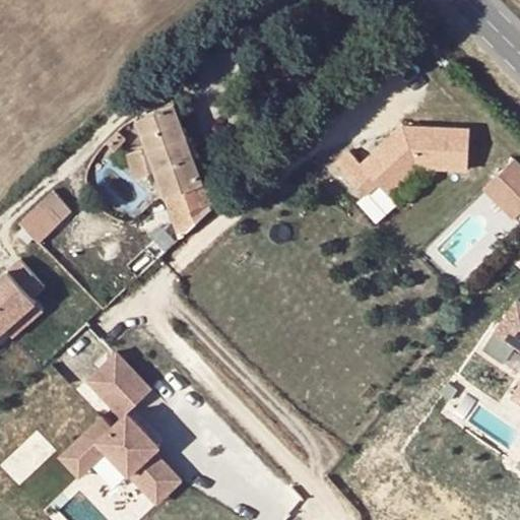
[(152,111),(174,104),(171,94),(149,102),(152,111)]
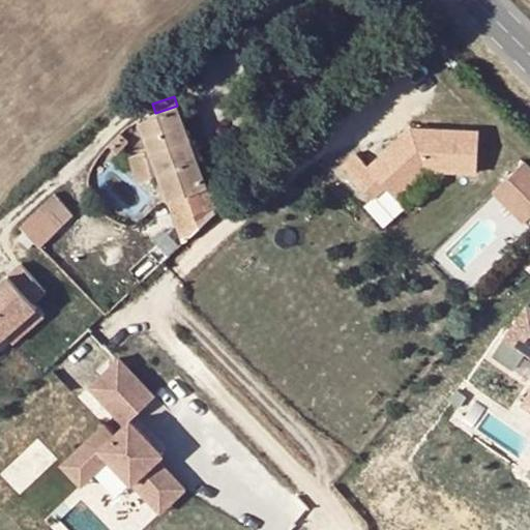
[(168,200),(207,186),(198,158),(192,160),(182,135),(188,133),(178,105),(177,106),(155,113),(138,119),(149,149),(157,174),(168,200)]
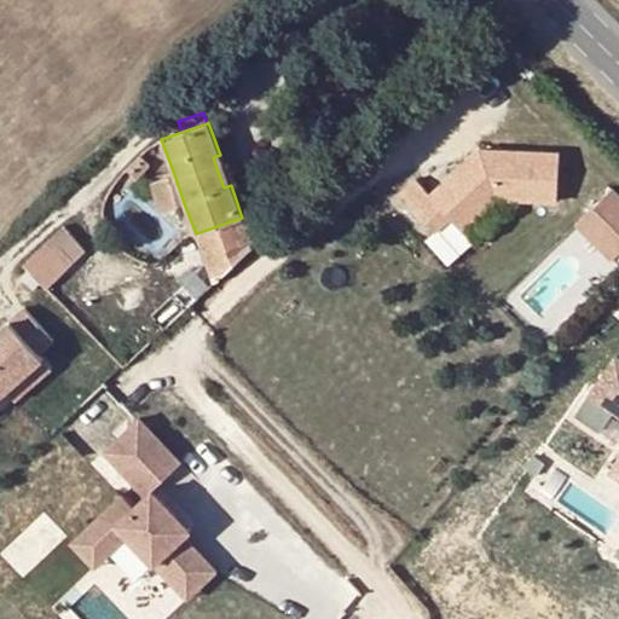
[(418,177),(399,194),(438,238),(453,225),(464,235),(501,202),(557,206),(560,152),(479,149),(431,192),(418,177)]
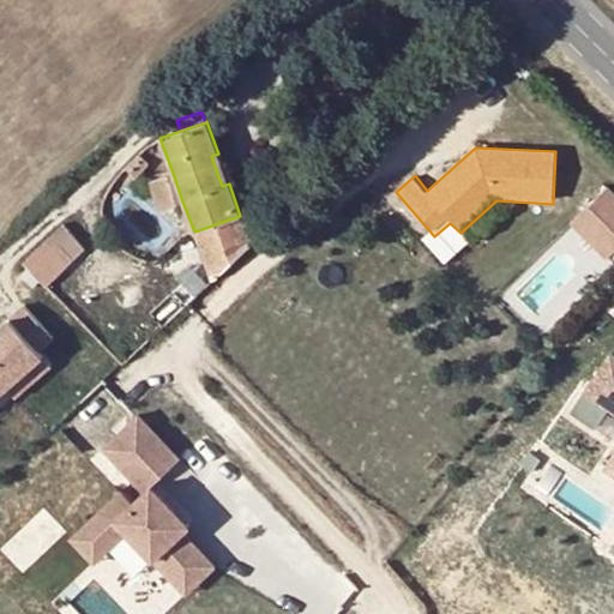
[(126,166),(132,173),(145,158),(138,151),(126,166)]
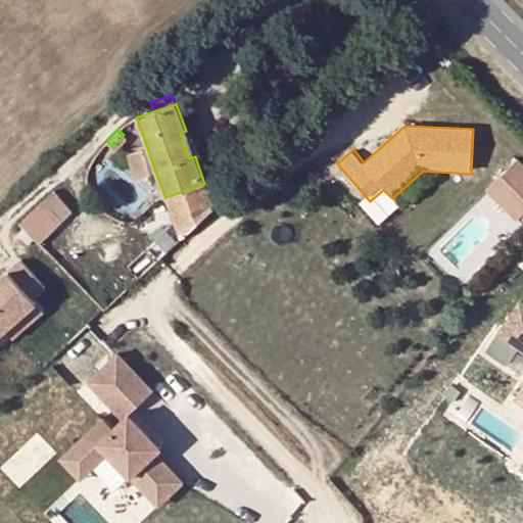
[(189,158),(195,156),(186,131),(180,133),(189,158)]
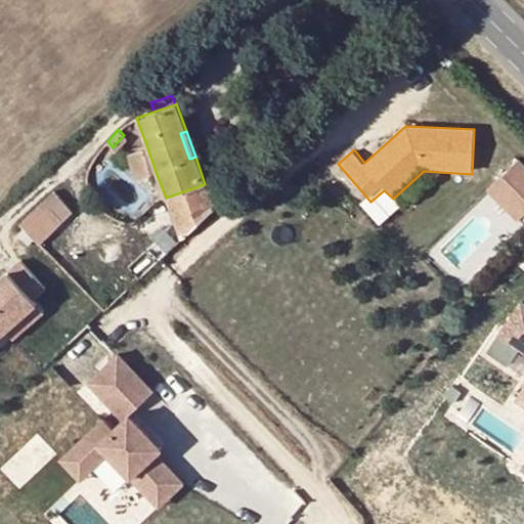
[(124,135),(113,147),(117,150),(128,139),(124,135)]
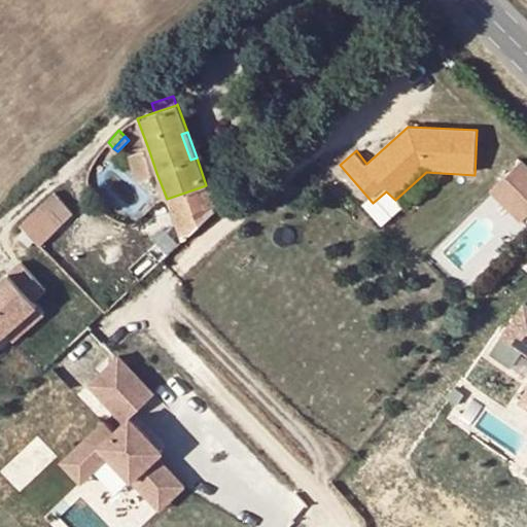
[(135,180),(156,173),(148,148),(128,155),(135,180)]
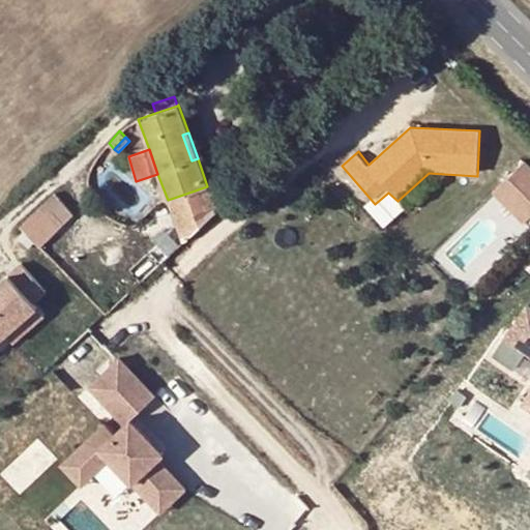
[(529,219),(529,163),(528,160),(494,196),(524,227),(529,219)]
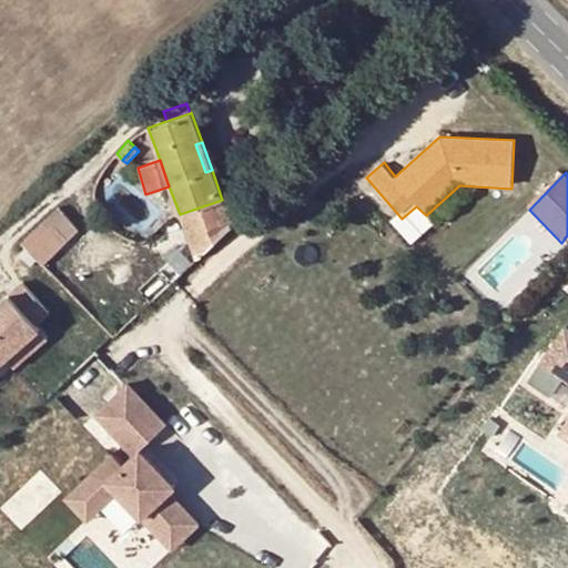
[(195,260),(243,215),(222,200),(180,214),(195,260)]
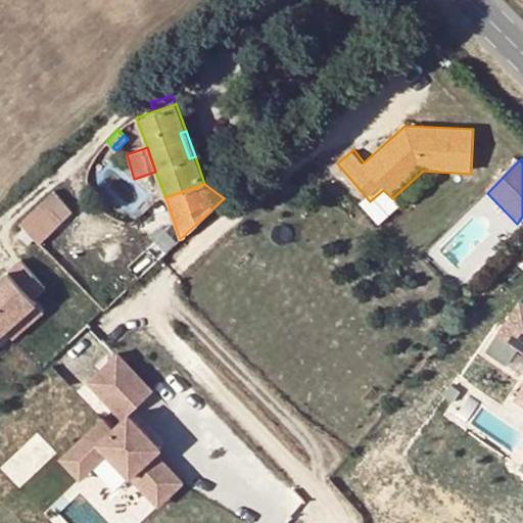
[(52,192),(19,223),(38,242),(70,210),(52,192)]
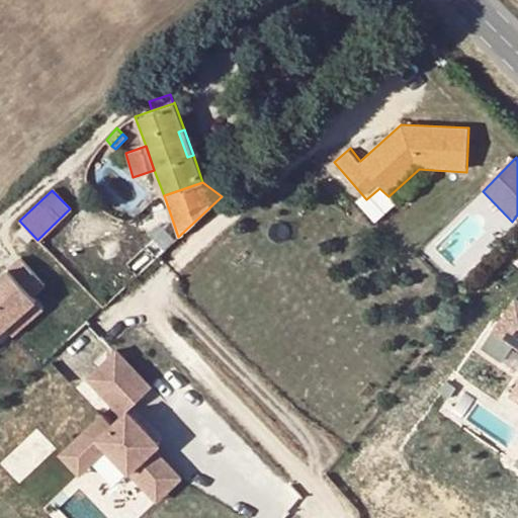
[(45,282),(19,256),(0,274),(0,331),(8,323),(35,297),(31,294),(45,282)]
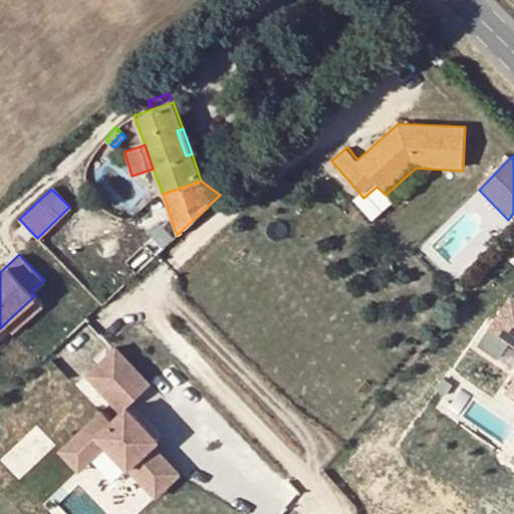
[(43,303),(35,295),(8,320),(16,328),(43,303)]
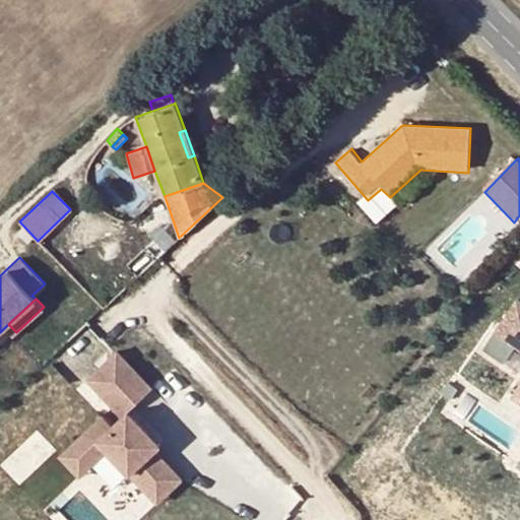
[(519,301),(495,335),(519,352),(519,301)]
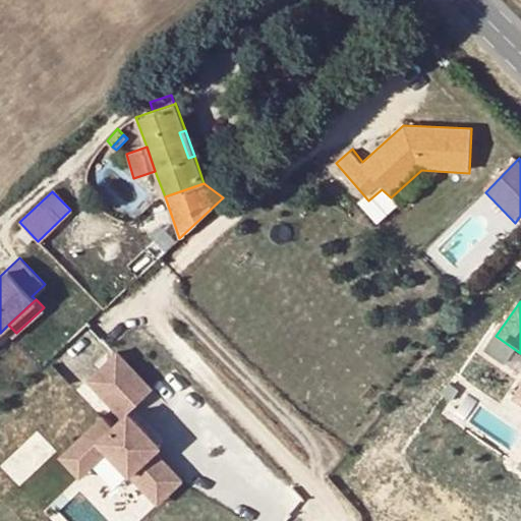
[(155,392),(119,351),(87,382),(121,419),(95,445),(84,435),(58,459),(79,483),(107,459),(158,511),(186,484),(158,453),(163,448),(130,413),(155,392)]
